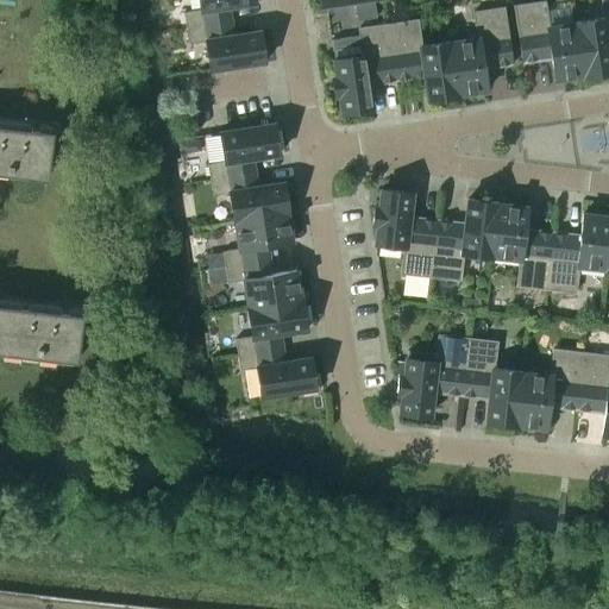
[(183,12),(186,29),(221,23),(219,8),(255,2),(253,0),(198,0),(200,10),(183,12)]
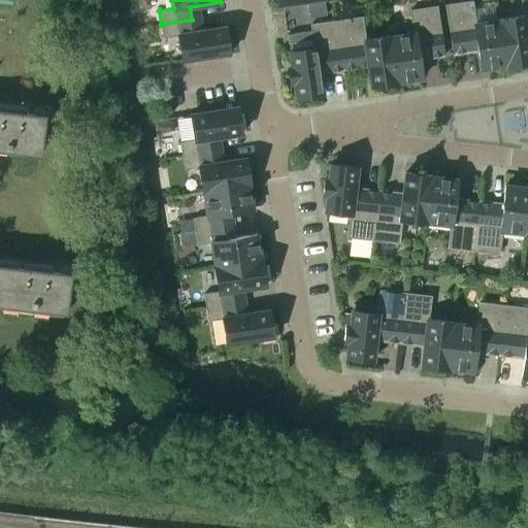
[(527,0),(520,0),(523,15),(499,20),(506,66),(527,63),(527,0)]
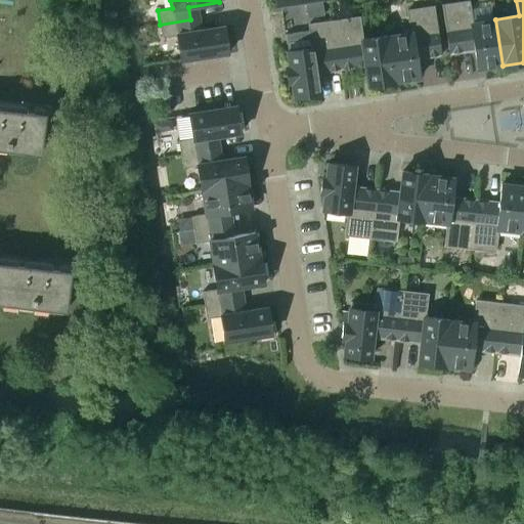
[(503,66),(495,19),(494,19),(494,20),(491,20),(472,24),(469,9),(468,1),(442,5),(442,4),(441,5),(448,54),(463,51),(463,50),(474,48),(477,69),(501,66),(501,67),(503,66)]
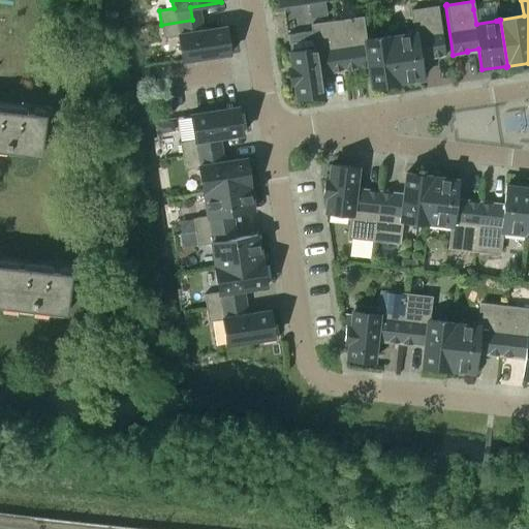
[(327,16),(324,2),(308,5),(310,18),(327,16)]
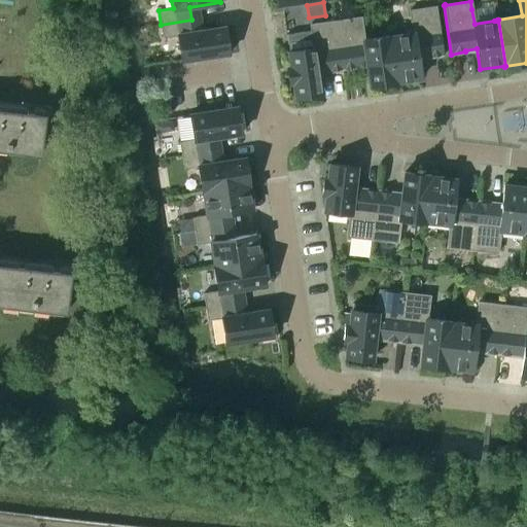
[(389,36),(388,36),(395,83),(396,82),(421,78),(418,58),(429,57),(429,58),(444,56),(435,6),(434,6),(409,10),(413,33),(389,37),(389,36)]
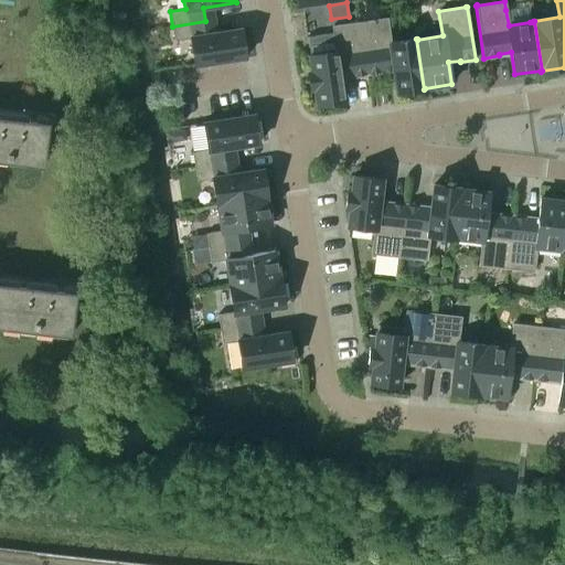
[(386,18),(359,22),(366,75),(381,73),(381,71),(393,70),(396,93),(403,92),(403,94),(418,92),(418,89),(424,89),(416,39),(391,42),(386,18)]
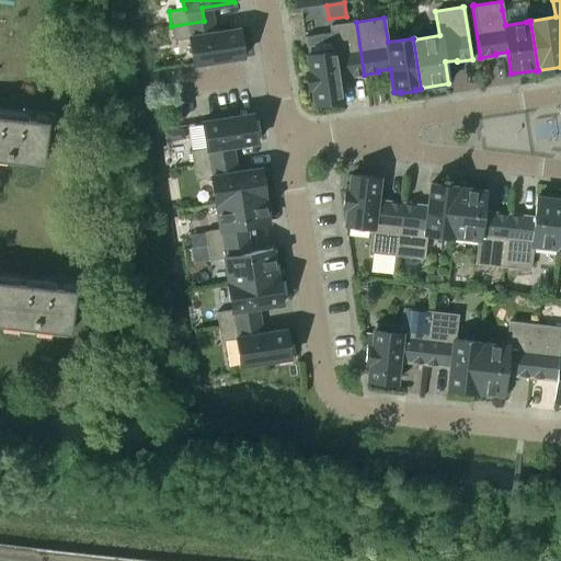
[(204,21),(171,26),(173,41),(189,38),(193,65),(243,57),(239,29),(206,33),(204,21)]
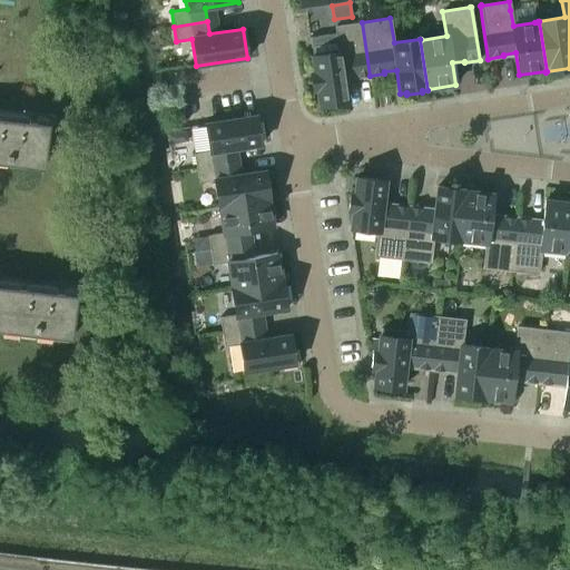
[(312,56),(314,72),(310,72),(312,90),(316,89),(318,106),(347,101),(344,78),(356,76),(356,78),(370,76),(362,22),(335,27),(335,33),(310,38),(312,55),(312,56)]
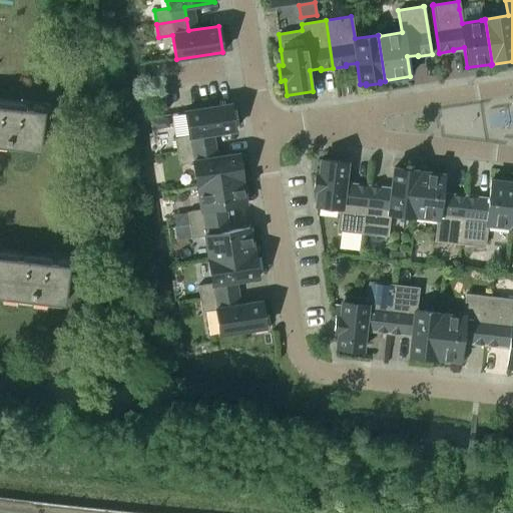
[(155,96),(157,111),(167,109),(164,95),(155,96)]
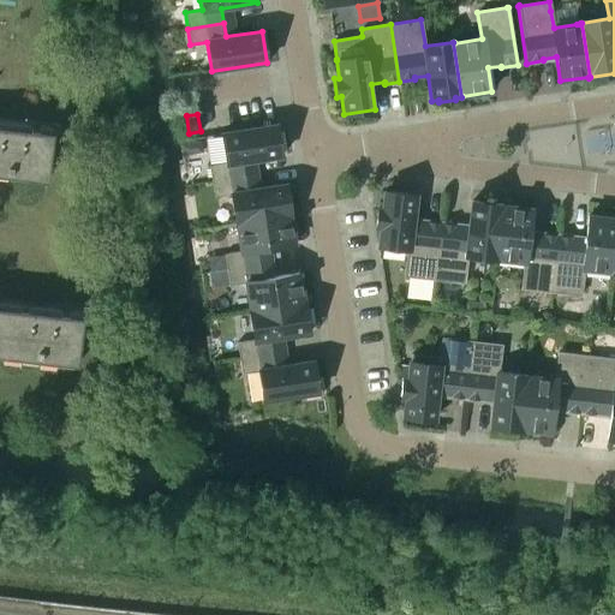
[(209,166),(212,181),(248,175),(245,161),(281,156),(276,125),(221,133),(226,162),(209,166)]
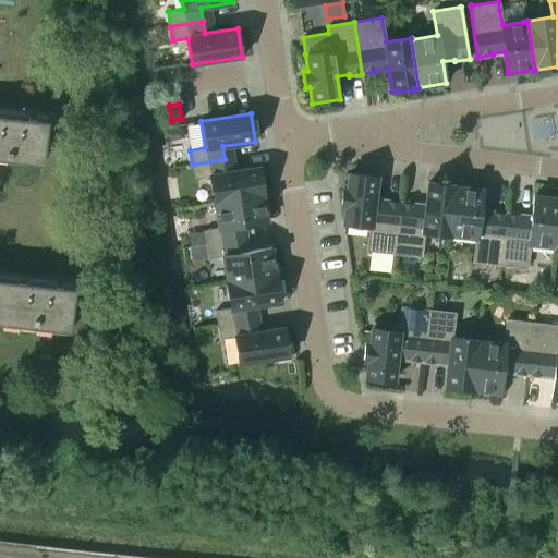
[(0,158),(43,164),(47,121),(0,116),(0,158)]
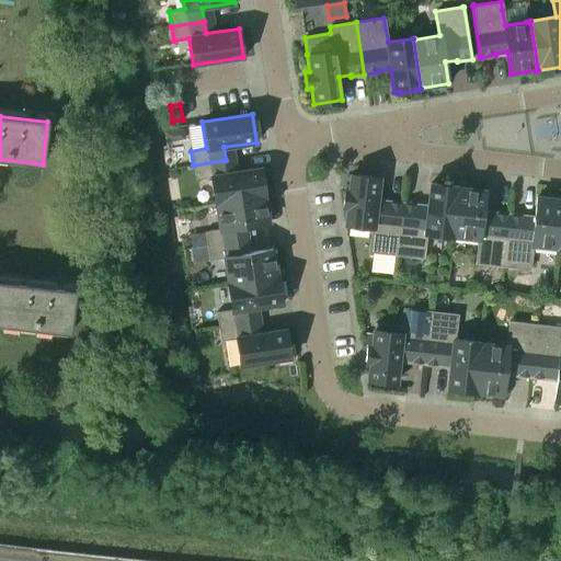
[(182,126),(163,129),(165,142),(184,139),(182,126)]
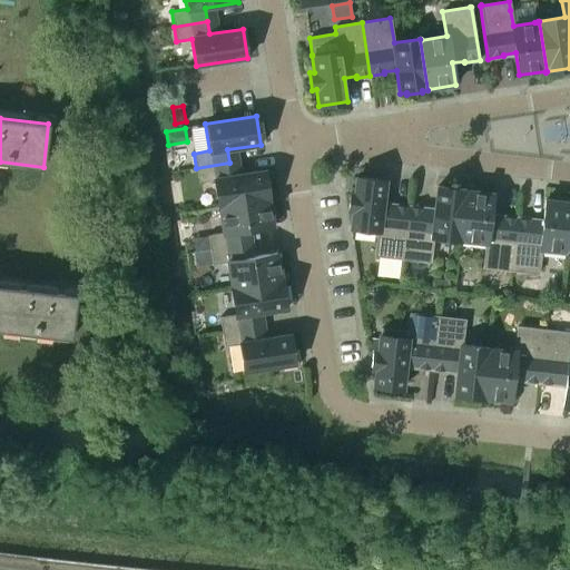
[(214,180),(218,206),(268,198),(264,170),(232,176),(229,163),(196,168),(198,183),(214,180)]
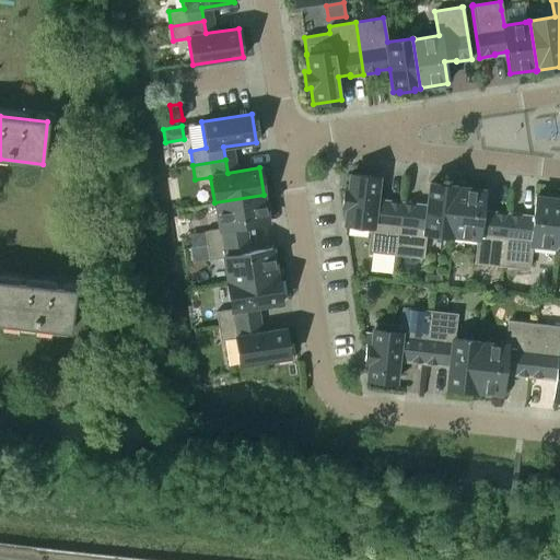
[(368,252),(395,255),(400,202),(387,201),(387,202),(375,201),(377,177),(349,174),(348,190),(343,190),(341,207),(346,208),(343,224),(370,228),(368,252)]
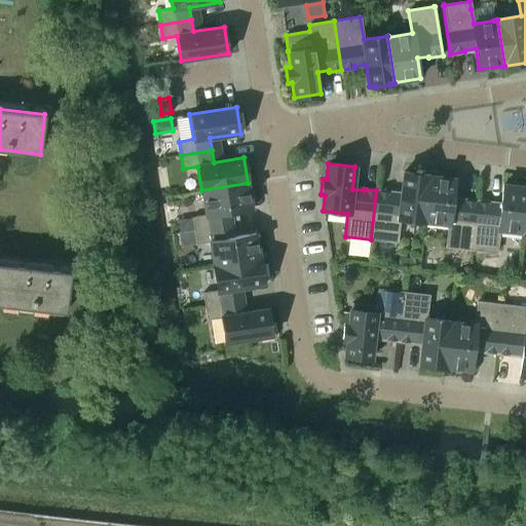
[(399,219),(423,222),(428,175),(403,172),(401,194),(389,193),(389,191),(376,190),(371,239),(397,242),(399,219)]
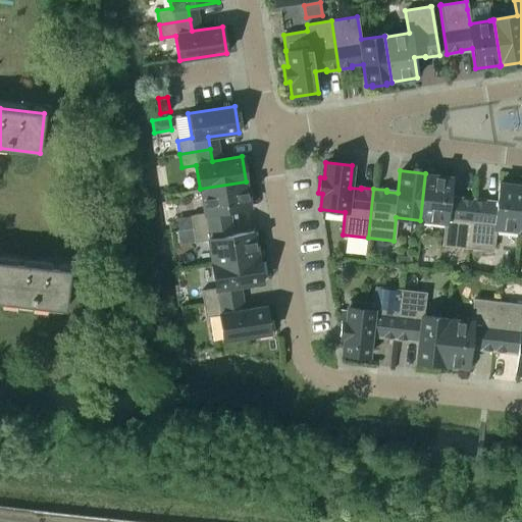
[(441,245),(467,248),(473,198),(460,197),(460,198),(449,197),(451,177),(426,174),(426,173),(425,173),(420,220),(421,220),(421,219),(445,222),(441,245)]
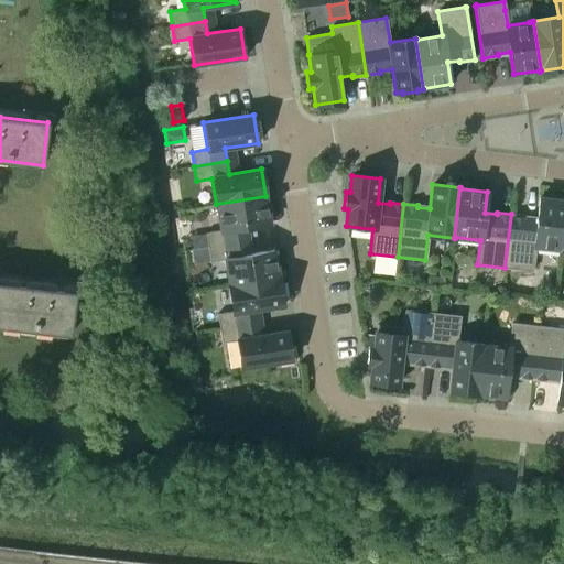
[(205,232),(207,247),(241,242),(239,229),(269,224),(266,197),(267,197),(266,196),(216,204),(216,205),(217,205),(220,230),(205,232)]
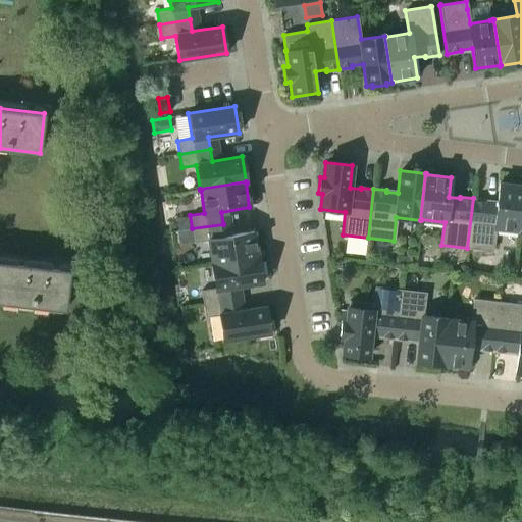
[(518,231),(519,231),(521,203),(521,185),(499,183),(497,202),(485,201),(485,200),(473,198),(467,248),(492,251),(494,228),(518,230),(518,231)]
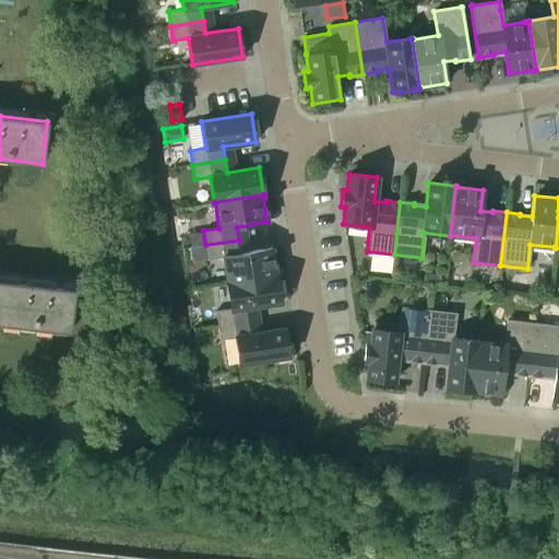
[(226,282),(226,283),(276,275),(276,274),(275,274),(271,248),(241,252),(239,240),(205,245),(209,259),(223,257),(227,282),(226,282)]
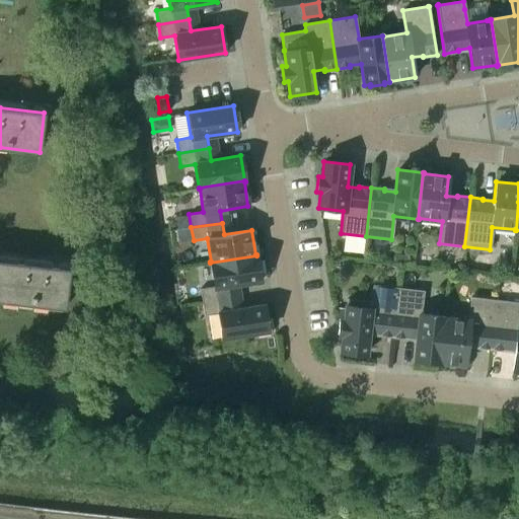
[(200,289),(202,302),(232,297),(230,285),(261,281),(260,275),(262,274),(260,260),(257,261),(256,255),(210,263),(214,286),(200,289)]
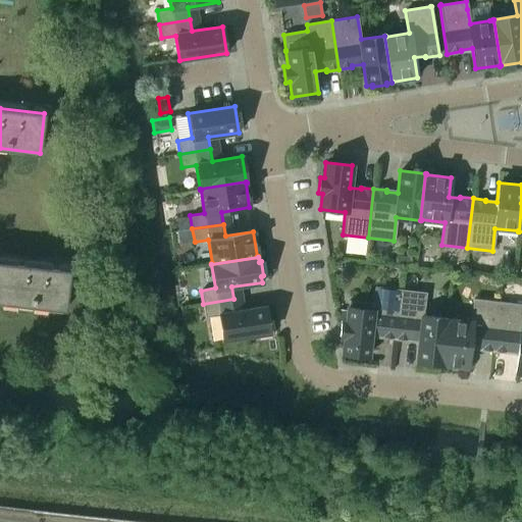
[(0,302),(64,310),(69,270),(0,261),(0,302)]
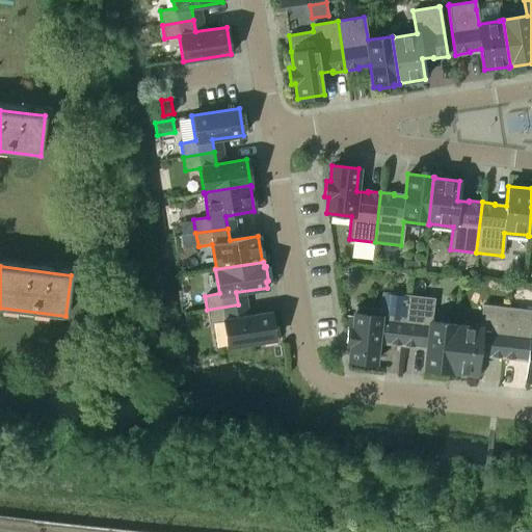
[(389,343),(402,345),(407,295),(381,292),(379,315),(353,313),(351,328),(347,327),(346,344),(350,344),(348,361),(375,364),(377,341),(389,342),(389,343)]
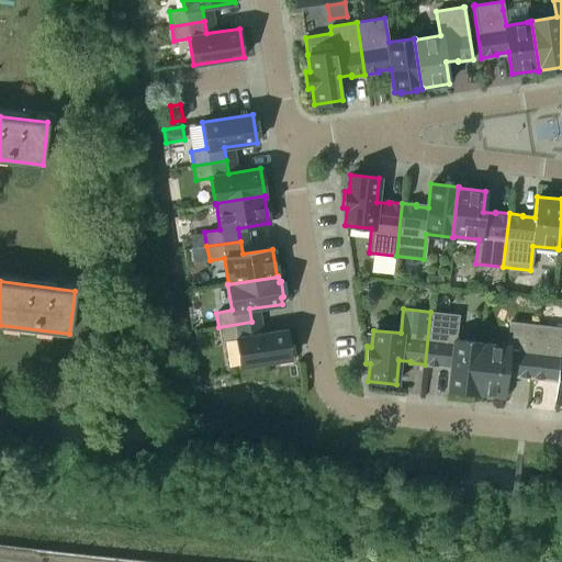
[(470,392),(475,393),(481,343),(456,339),(458,315),(430,312),(425,364),(438,366),(439,364),(450,366),(448,390),(454,391),(453,393),(469,394),(470,392)]
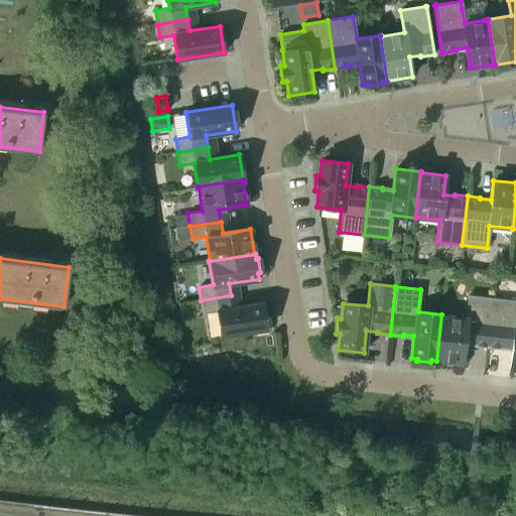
[(231,295),(201,300),(203,313),(217,311),(221,336),(255,331),(256,333),(269,331),(266,316),(265,316),(263,302),(233,307),(231,295)]
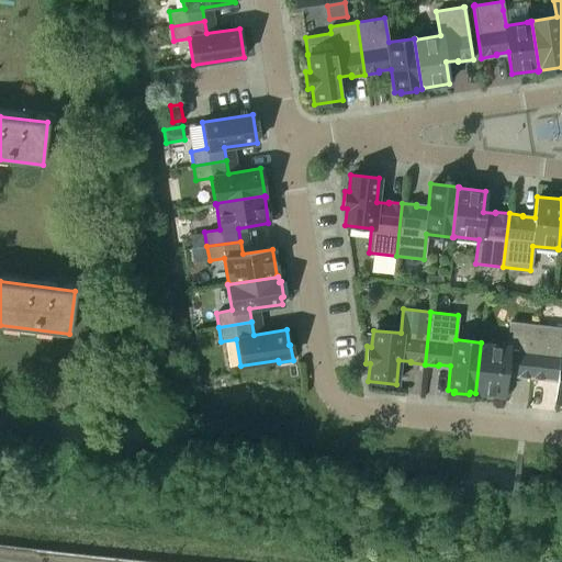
[(517,375),(530,378),(537,325),(509,322),(506,346),(482,344),(482,343),(481,343),(475,393),(476,393),(476,392),(503,395),(505,373),(517,374),(517,375)]
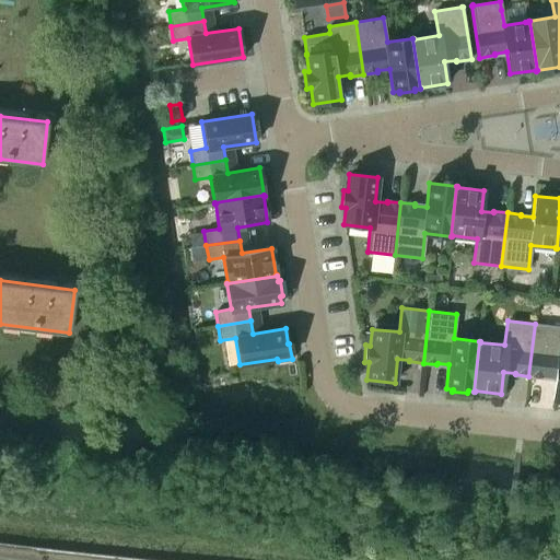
[(559,351),(559,343),(559,326),(535,324),(528,376),(543,377),(543,376),(555,377),(552,399),(559,400),(559,351)]
